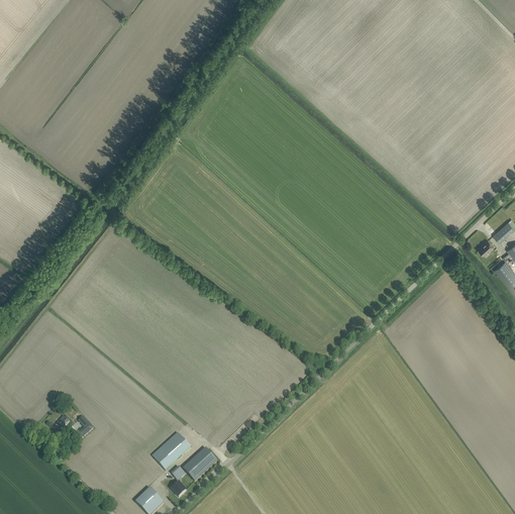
[(498,240),(513,227),(506,219),(491,233),(498,240)]
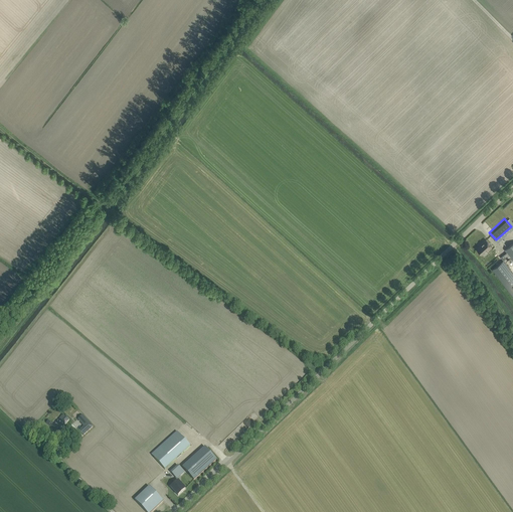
[(490,243),(484,236),(479,241),(480,241),(475,246),(480,251),(485,247),(490,243)]
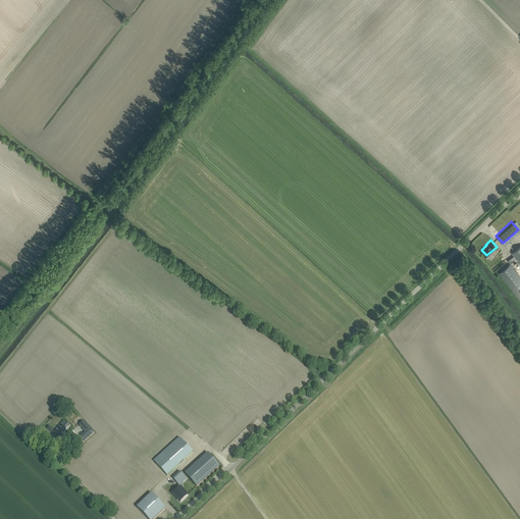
[(519,264),(519,242),(509,251),(511,253),(505,258),(508,262),(497,271),(519,301),(519,277),(509,264),(516,259),(519,264)]
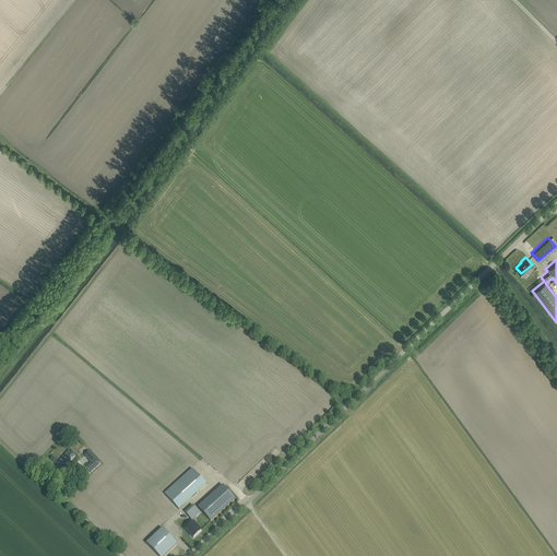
[(45,454),(51,461),(59,452),(54,446),(45,454)]
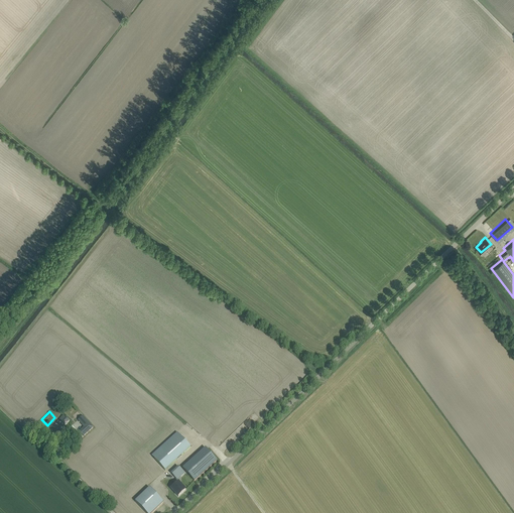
[(60,425),(68,417),(60,412),(55,418),(47,427),(55,434),(61,426),(60,425)]
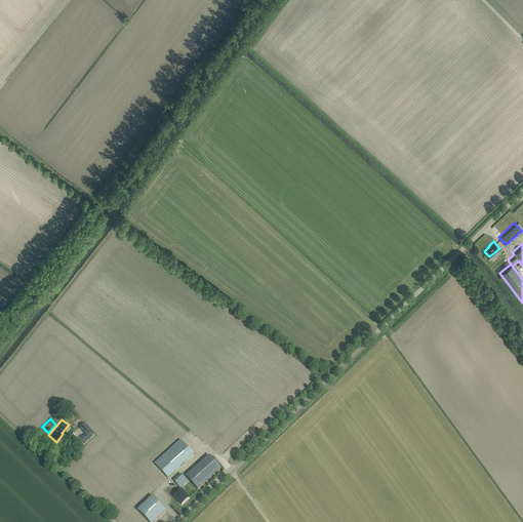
[(82,420),(77,425),(86,435),(81,439),(83,441),(93,432),(82,420)]
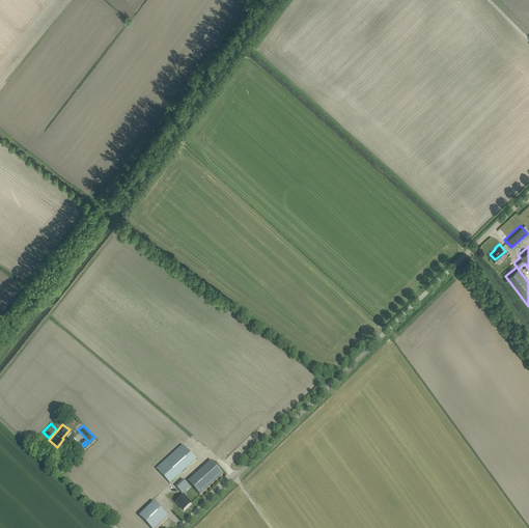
[(157,469),(168,481),(194,457),(184,445),(157,469)]
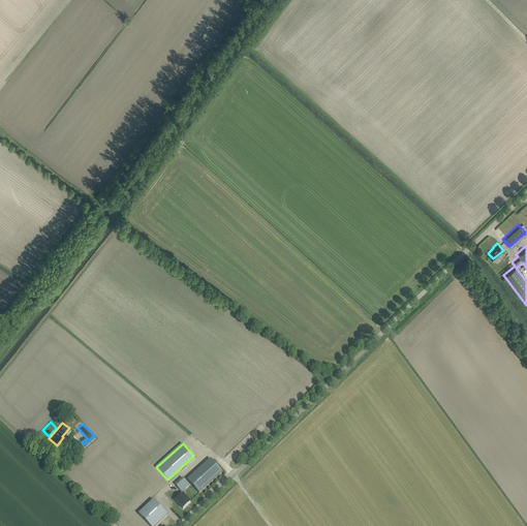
[(209,457),(185,477),(197,490),(220,469),(211,459),(209,457)]
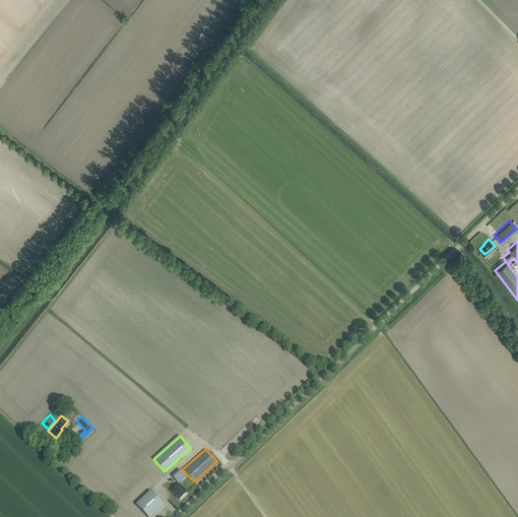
[(177,468),(170,474),(174,479),(178,475),(180,477),(184,474),(177,468)]
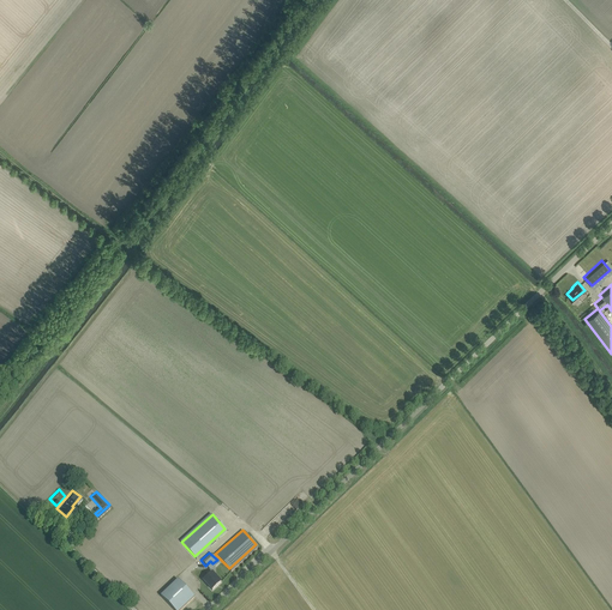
[(210,569),(202,578),(210,587),(223,578),(219,579),(211,572),(210,569)]
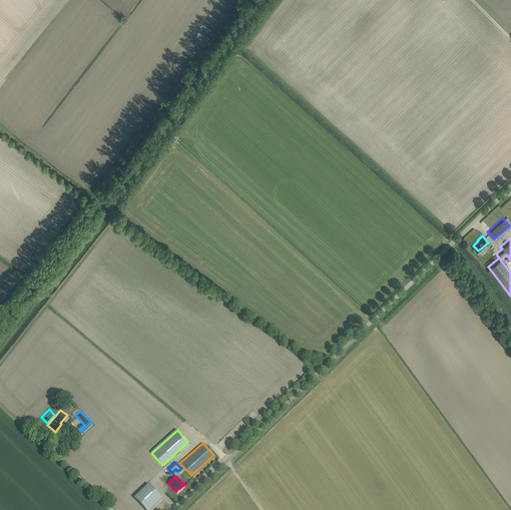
[(132,492),(146,507),(161,493),(147,479),(132,492)]
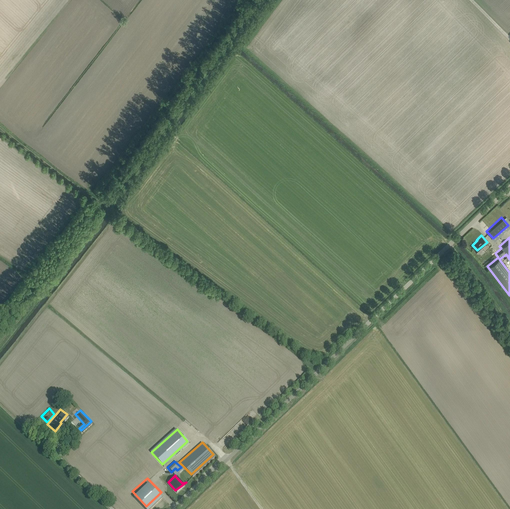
All buildings are outlined.
